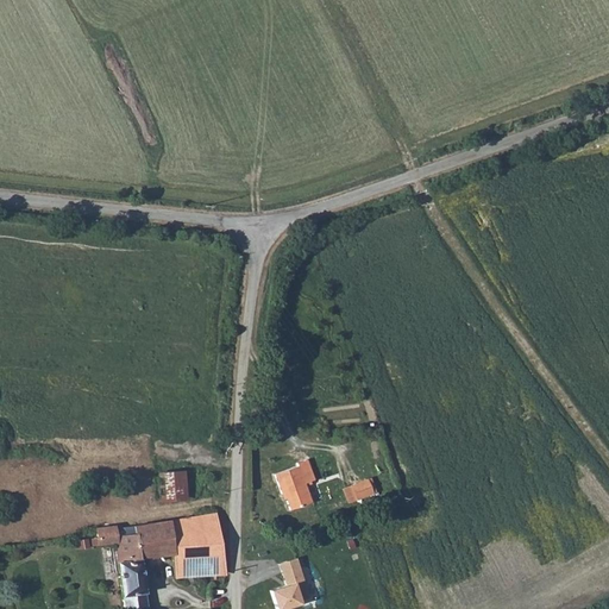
[(302,463),(277,472),(286,496),(288,496),(293,507),(314,498),(306,478),(315,475),(309,456),(301,459),(302,463)]
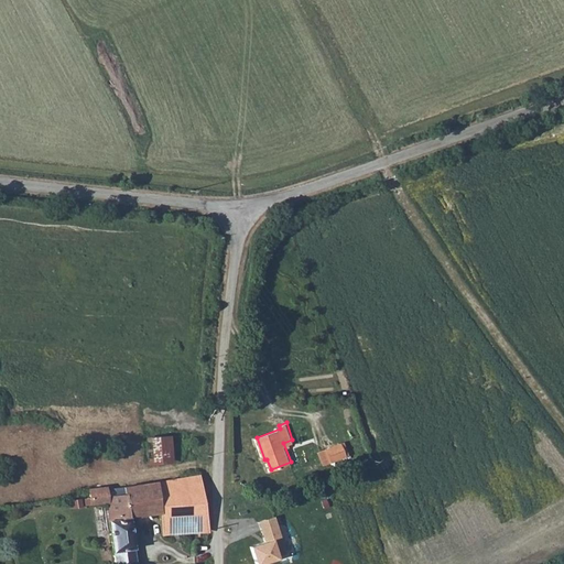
[(148,434),(149,463),(173,462),(172,434),(148,434)]
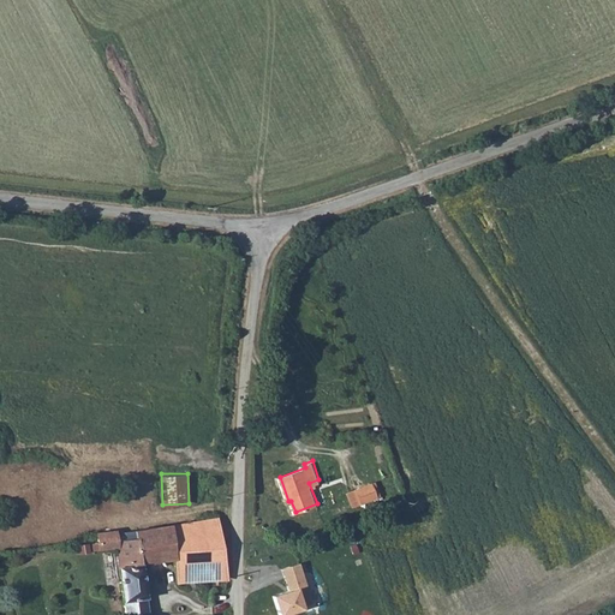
[(376,481),(346,490),(352,507),(381,496),(376,481)]
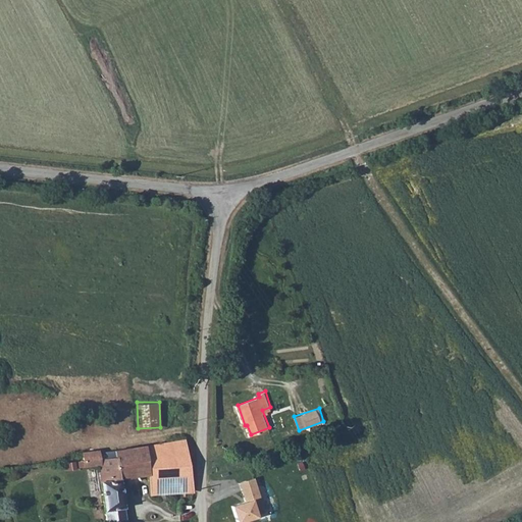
[(193,459),(186,436),(116,448),(117,452),(113,454),(102,457),(101,454),(100,451),(100,448),(83,450),(85,468),(97,466),(107,521),(109,521),(119,517),(128,519),(123,476),(148,470),(151,494),(195,491),(193,459)]
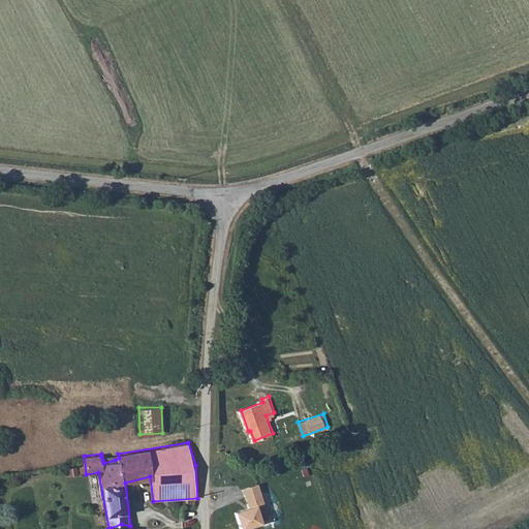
[(240,528),(269,520),(258,483),(243,488),(248,507),(235,511),(240,528)]
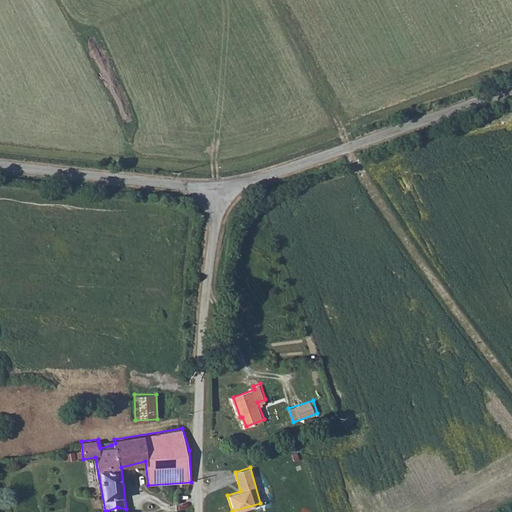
All buildings are outlined.
